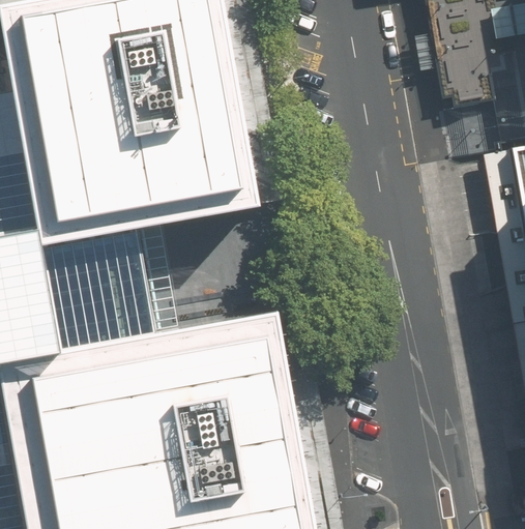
[(0,359),(7,358),(37,528),(316,528),(278,312),(184,328),(65,350),(55,296),(46,243),(167,223),(261,205),(224,0),(34,0),(3,5),(18,92),(41,226),(0,233),(0,359)]
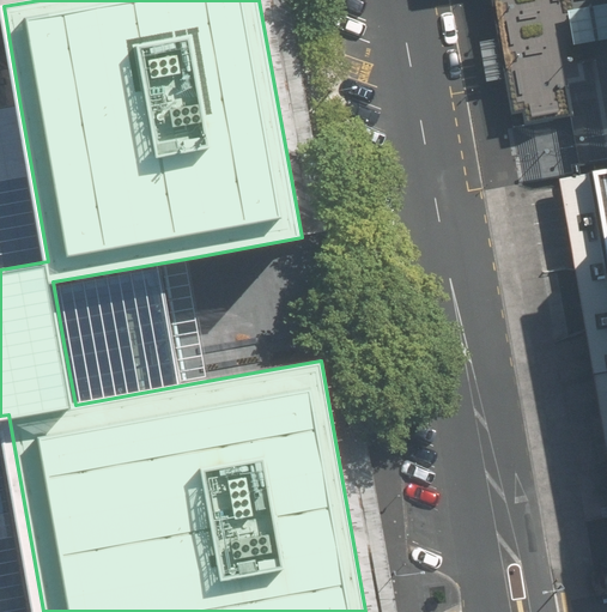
[(40,0),(259,0),(302,237),(332,232),(290,0),(1,0),(4,6),(40,0)]
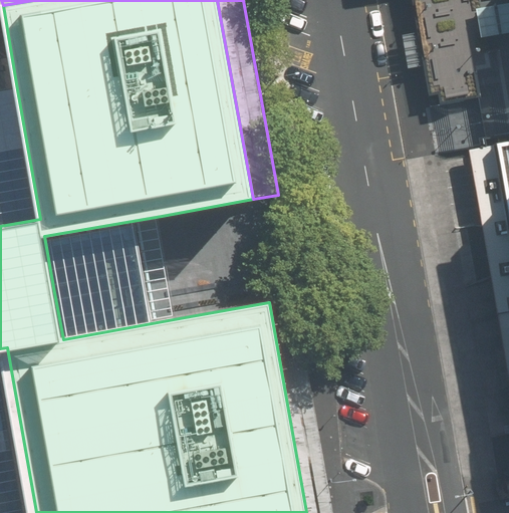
[(446,104),(486,96),(481,62),(490,60),(479,0),(414,0),(432,94),(444,92),(446,104)]
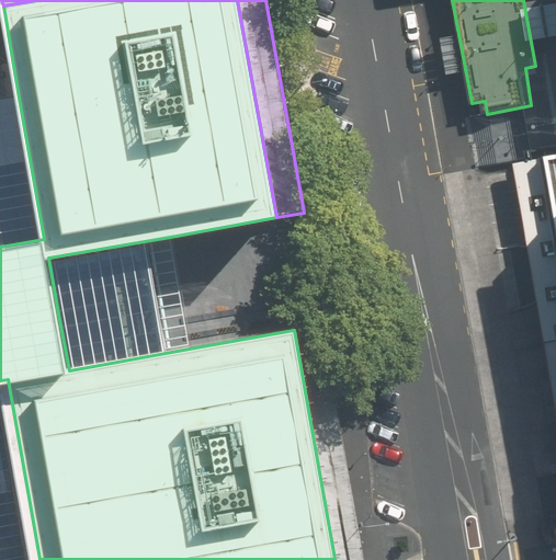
[(0,100),(0,247),(44,239),(19,98),(0,100)]
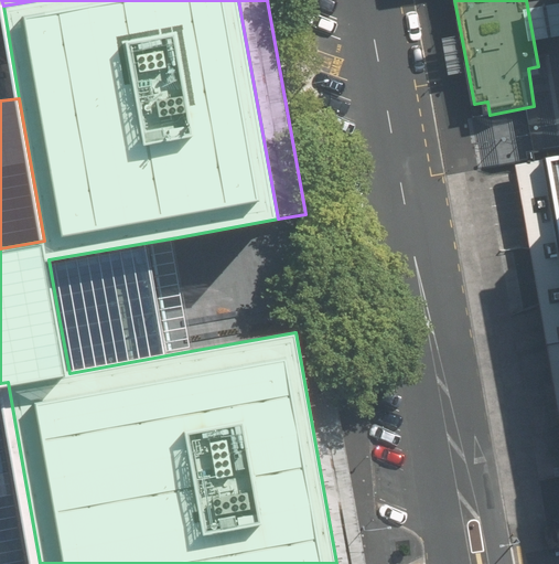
[(558,153),(543,157),(545,166),(518,170),(558,402),(558,153)]
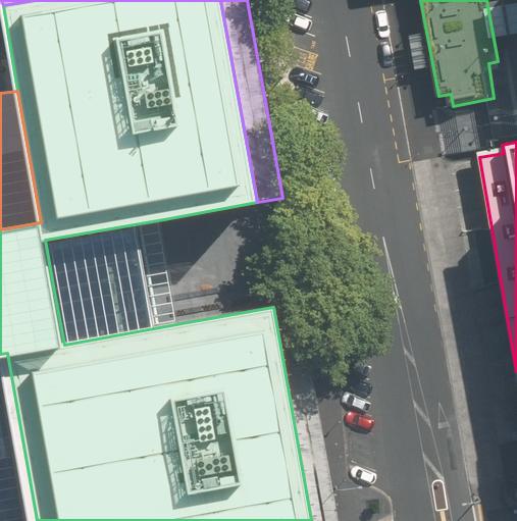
[(64,345),(182,323),(172,270),(164,219),(45,240),(54,292),(64,345)]
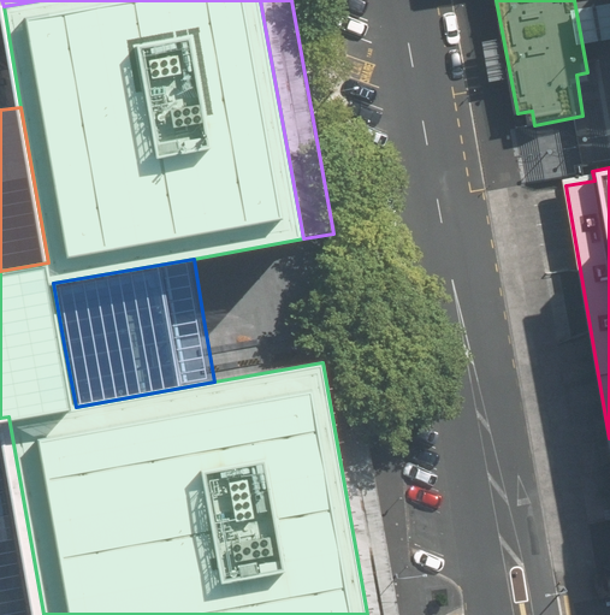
[(402,614),(356,358),(323,362),(367,614),(43,614),(9,417),(0,418),(0,614),(402,614)]
